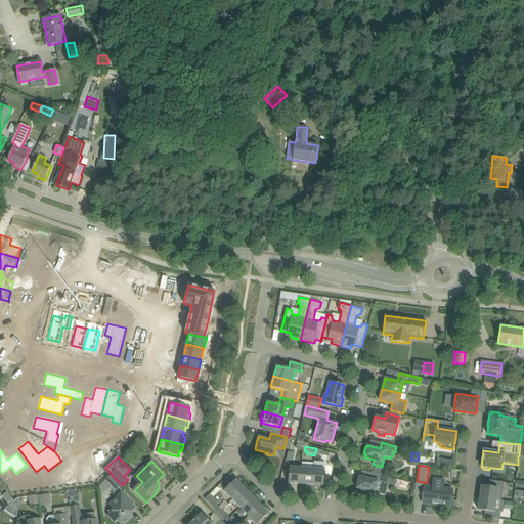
[(288,483),(300,484),(301,468),(290,467),(288,483)]
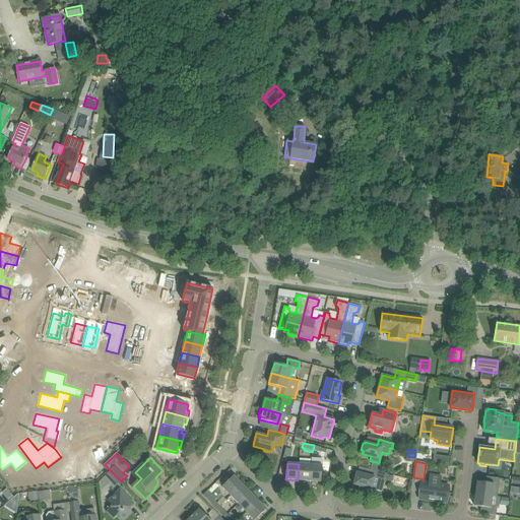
[(298,480),(310,480),(311,464),(299,464),(298,480)]
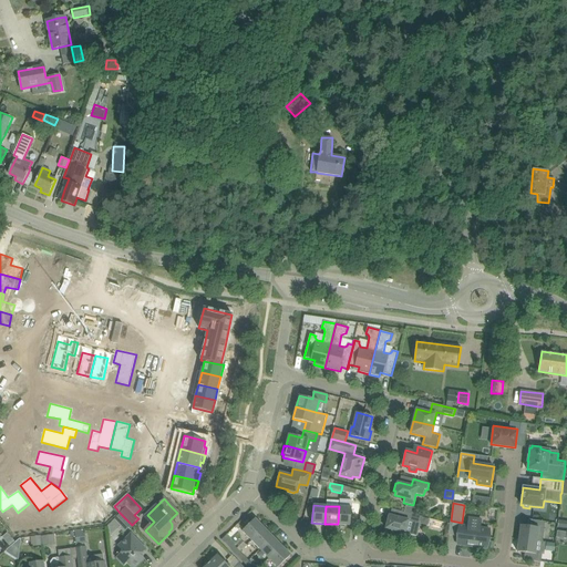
[(339,506),(338,524),(350,525),(351,507),(339,506)]
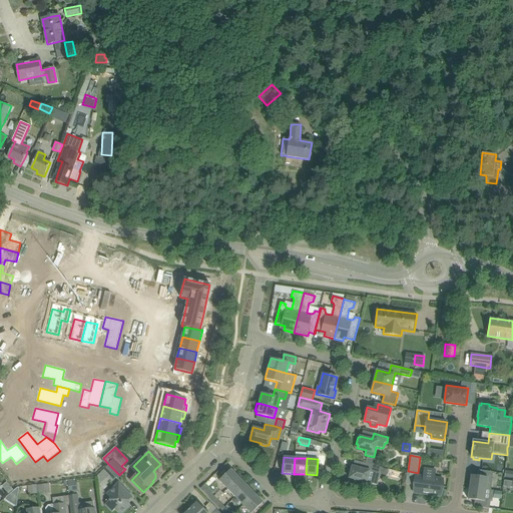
[(352,466),(349,478),(355,480),(354,484),(364,487),(365,482),(367,483),(367,482),(377,485),(380,474),(402,480),(404,473),(377,466),(376,466),(366,463),(365,469),(352,466)]
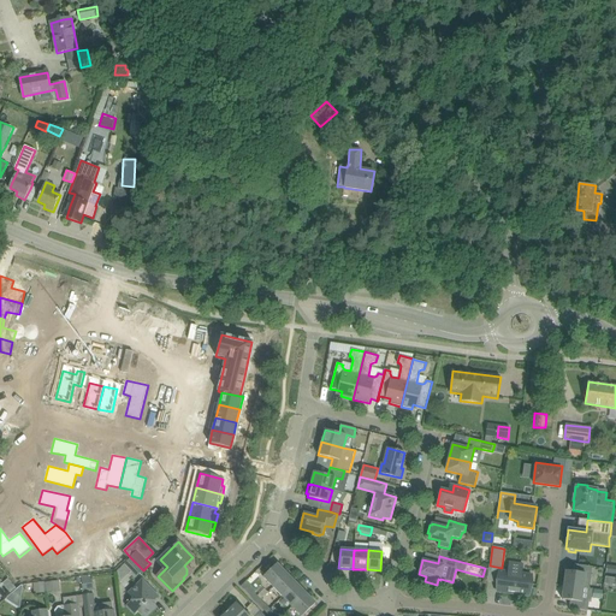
[(124,564),(130,570),(136,576),(142,570),(136,564),(130,558),(124,564)]
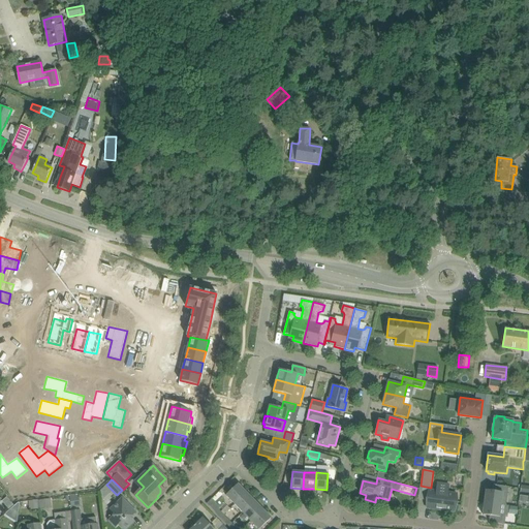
[(226,495),(235,504),(247,492),(238,484),(226,495)]
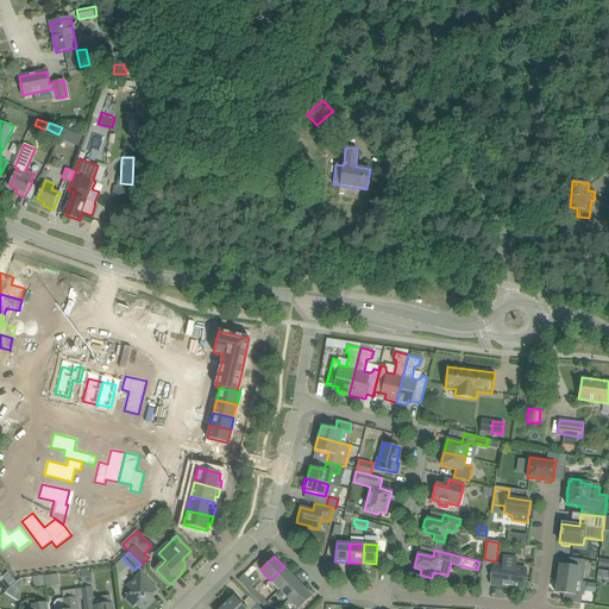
[(559,564),(558,578),(577,581),(583,582),(585,560),(567,558),(566,565),(559,564)]
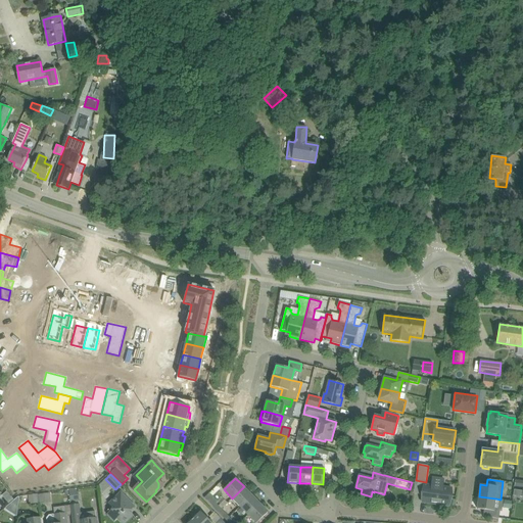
[(422,503),(449,506),(452,488),(424,484),(422,503)]
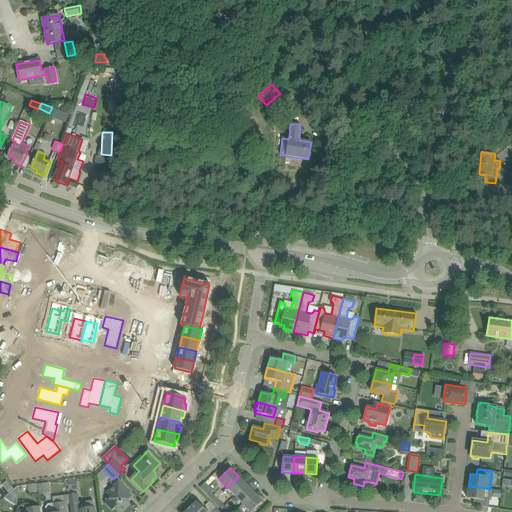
[(227,488),(235,496),(247,485),(239,476),(227,488)]
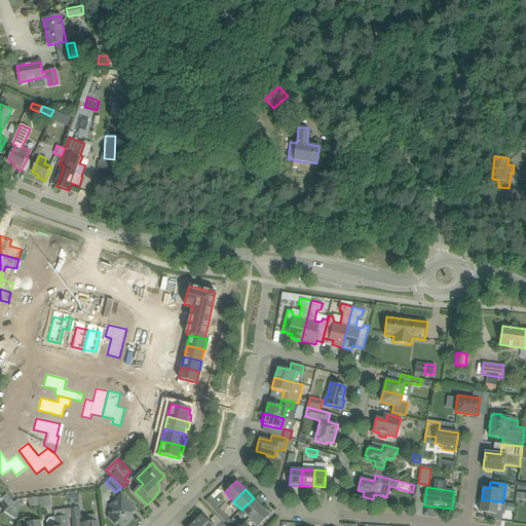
[(71,505),(77,504),(79,504),(77,493),(69,494),(70,505),(71,505)]
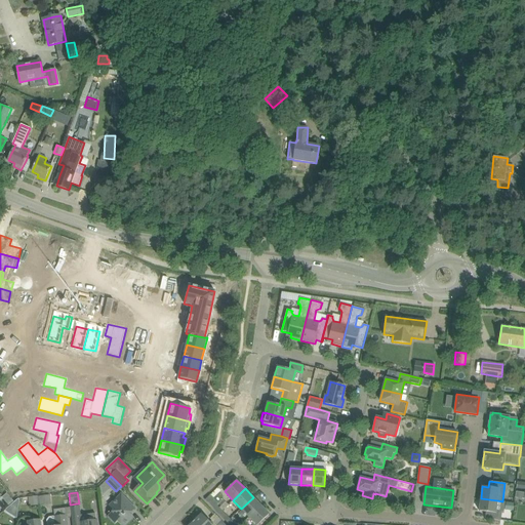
[(127,500),(121,494),(110,506),(114,511),(109,516),(115,523),(118,520),(122,524),(124,524),(131,519),(127,516),(134,509),(127,500)]
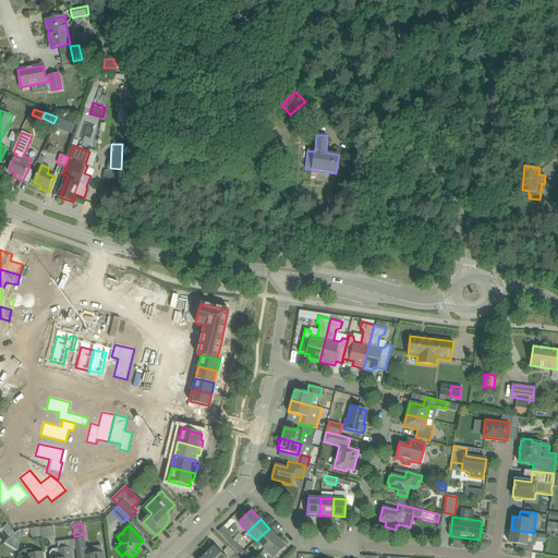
[(40,528),(41,536),(53,535),(52,526),(40,528)]
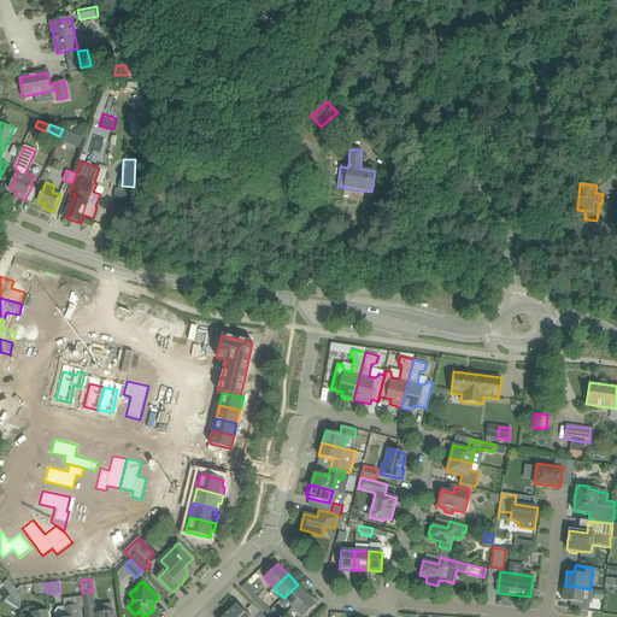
[(252,598),(257,604),(260,600),(256,594),(257,592),(247,582),(242,587),(246,592),(245,592),(251,598),(252,598)]
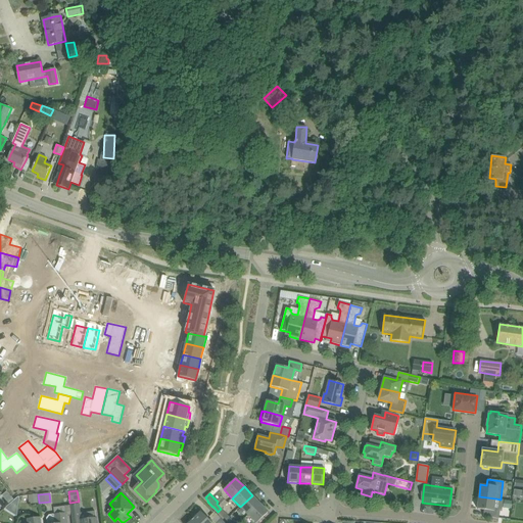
[(39,503),(38,494),(30,495),(31,504),(39,503)]
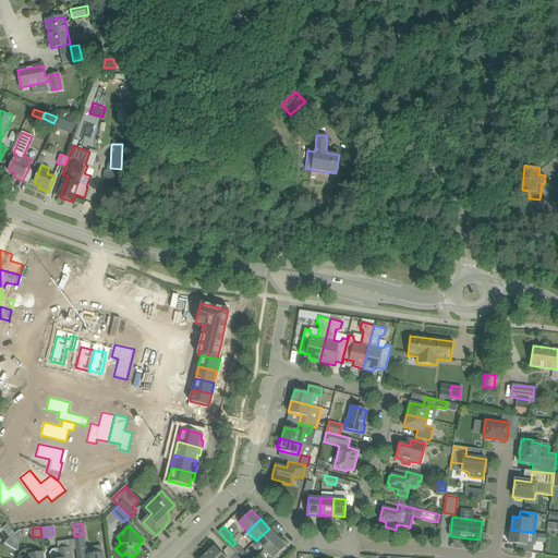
[(256,541),(265,549),(277,537),(269,529),(256,541)]
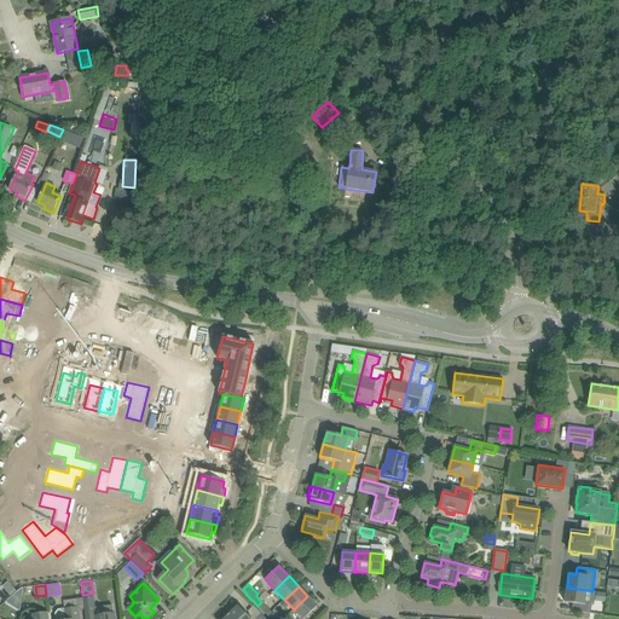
[(567,588),(565,602),(573,603),(572,611),(586,613),(588,612),(588,605),(584,605),(586,590),(567,588)]
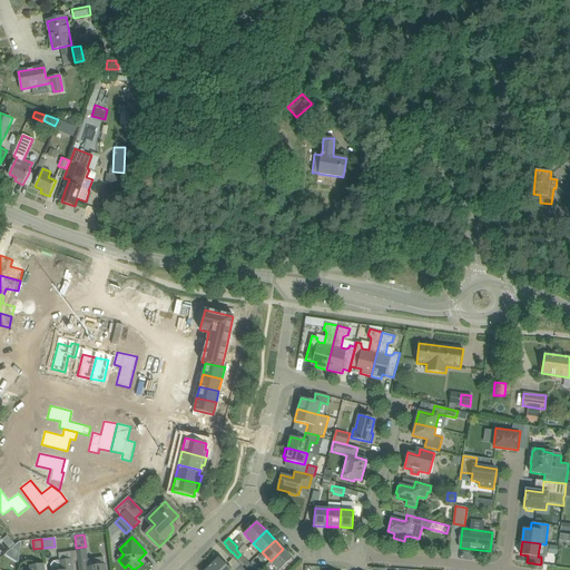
[(87,549),(76,551),(78,561),(78,563),(78,569),(105,569),(105,564),(89,567),(87,549)]
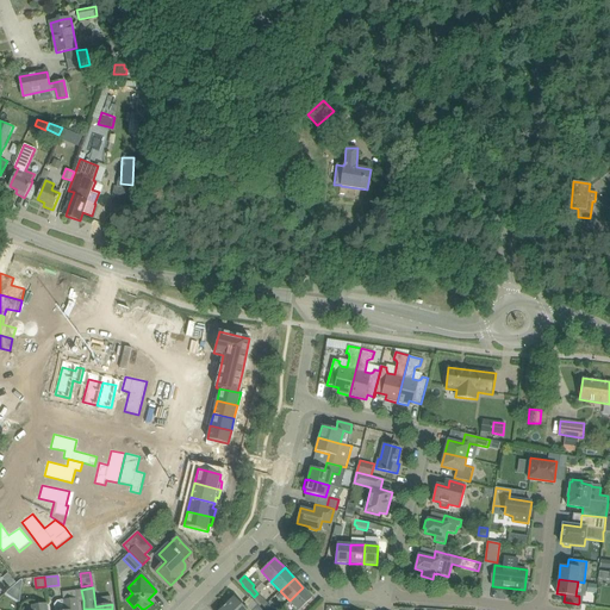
[(290,601),(298,609),(299,609),(313,597),(303,587),(290,601)]
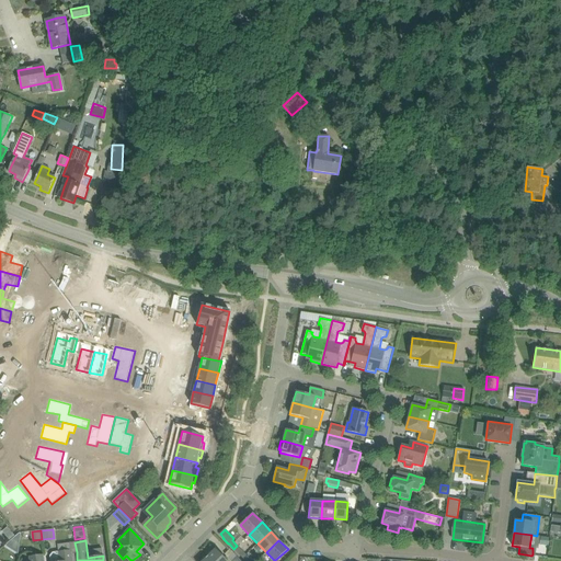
[(50,556),(50,560),(71,560),(70,550),(69,544),(57,545),(58,551),(53,552),(50,556)]
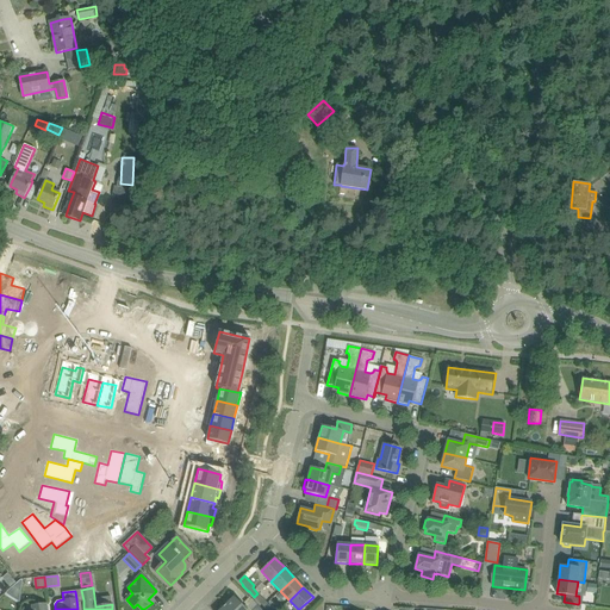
[(254,597),(263,607),(267,603),(257,593),(254,597)]
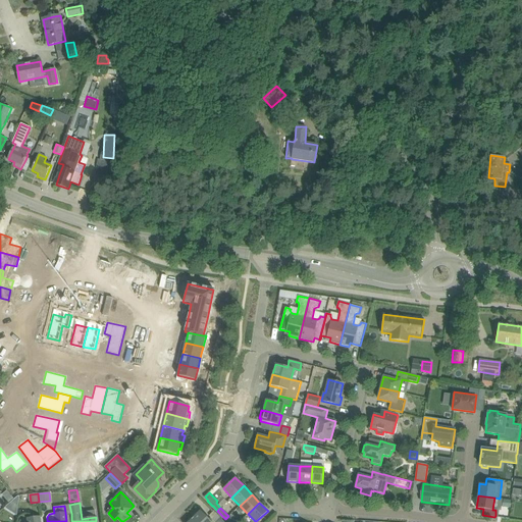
[(211,521),(200,511),(193,518),(196,521),(211,521)]
